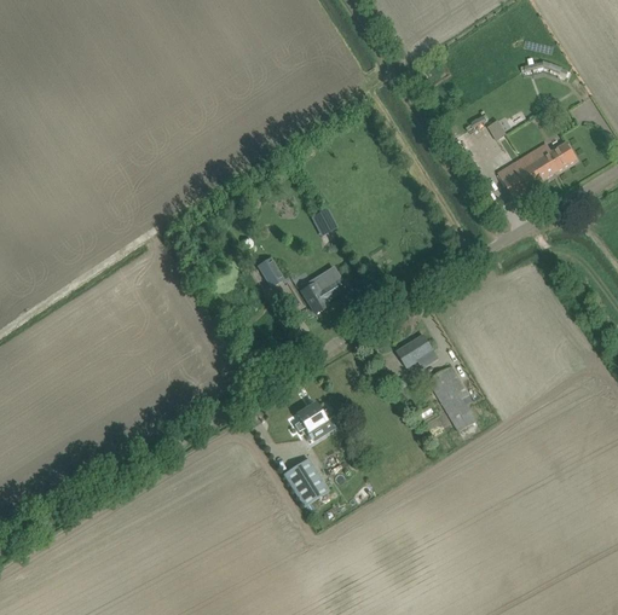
[(500,116),(491,121),(498,137),(508,132),(500,116)]
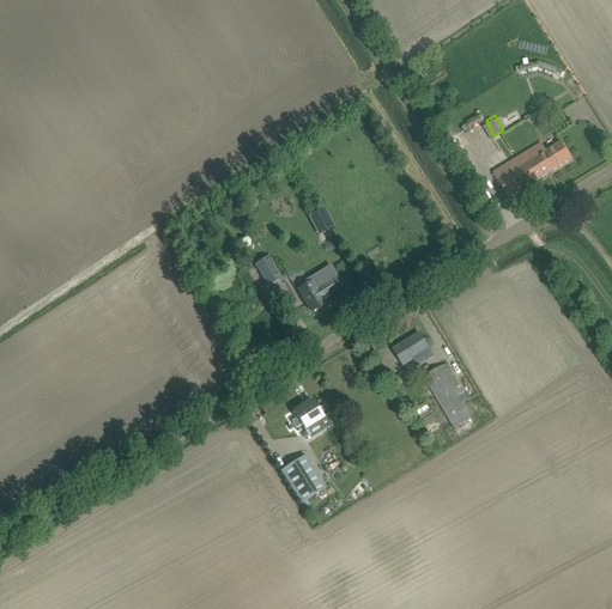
[(570,157),(564,146),(561,140),(546,148),(540,141),(494,170),(508,194),(570,157)]
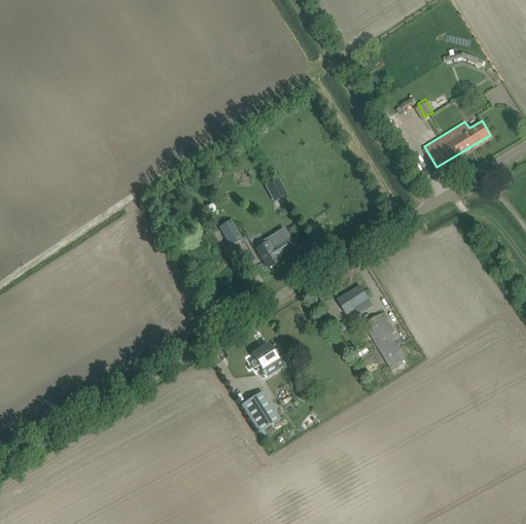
[(273,185),(279,196),(286,191),(281,181),(273,185)]
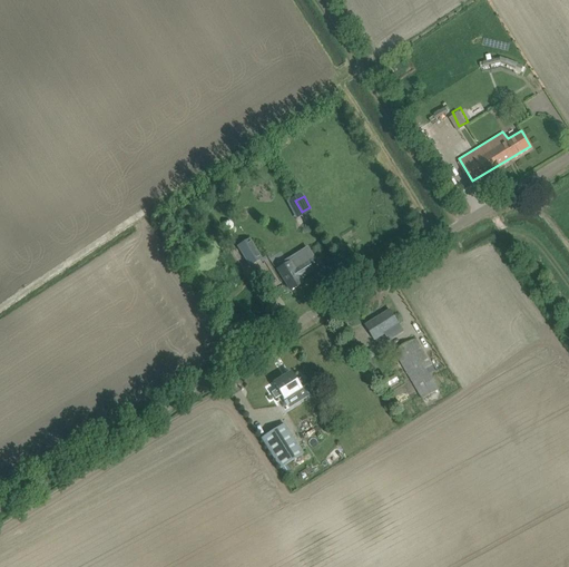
[(258,260),(246,240),(236,245),(248,265),(258,260)]
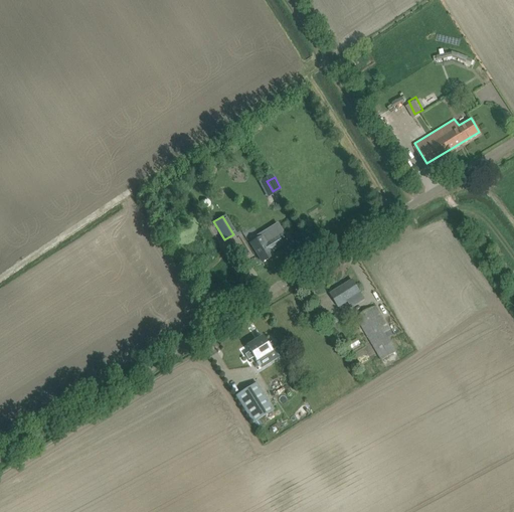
[(250,241),(262,260),(272,253),(270,250),(274,247),(273,246),(284,239),(280,232),(282,231),(276,222),(257,233),(259,236),(250,241)]
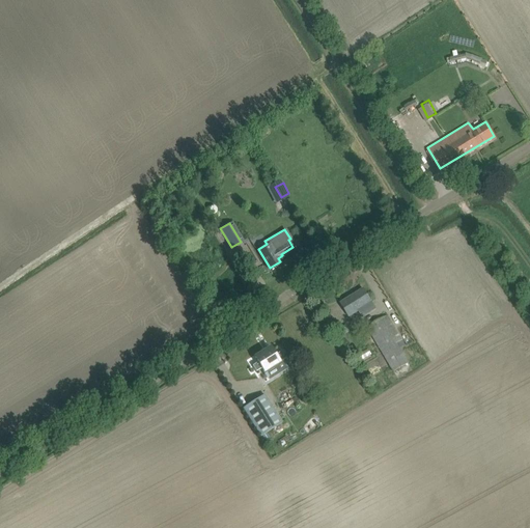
[(375,306),(368,296),(363,286),(340,301),(349,314),(358,308),(362,314),(375,306)]
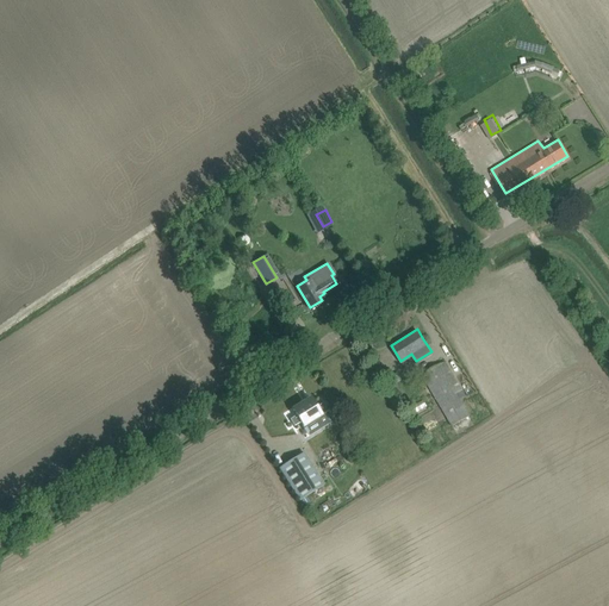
[(461,388),(452,374),(443,360),(421,373),(452,424),(468,414),(455,392),(461,388)]
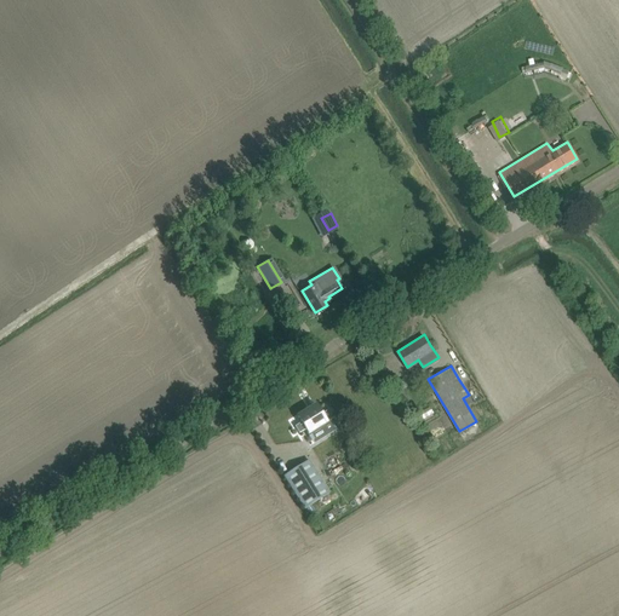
[(304,424),(308,430),(320,422),(328,436),(337,430),(327,414),(324,416),(315,403),(297,414),(304,424)]
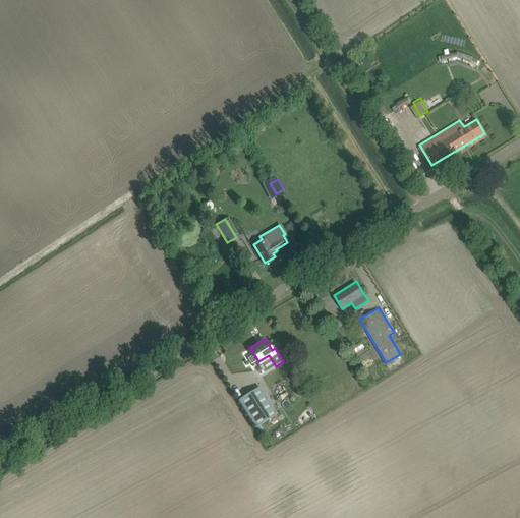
[(255,425),(276,412),(258,385),(238,398),(255,425)]
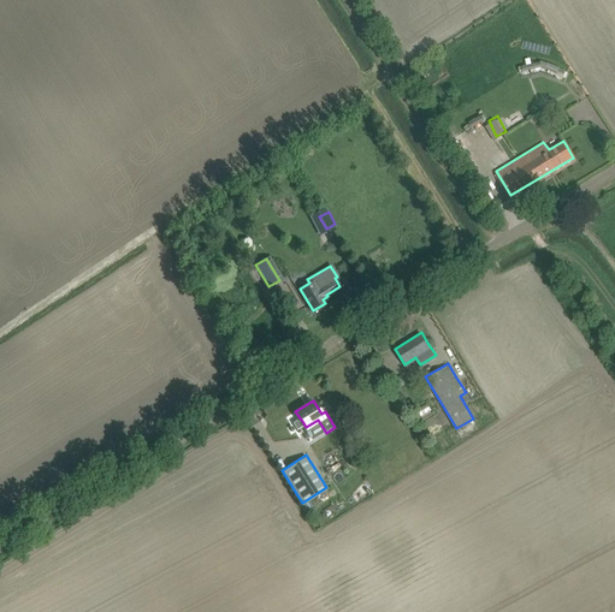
[(309,501),(308,498),(303,501),(305,504),(308,510),(313,506),(309,501)]
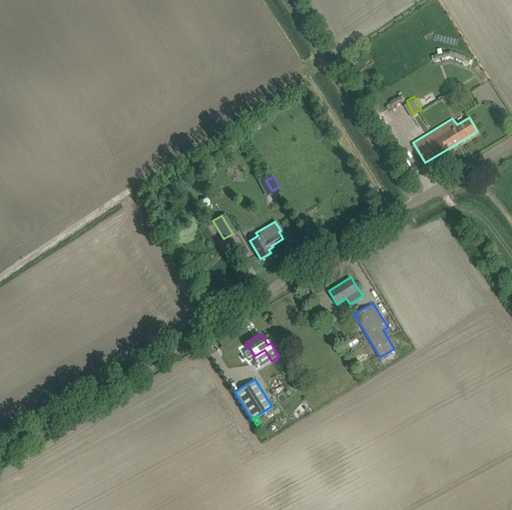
All buildings are outlined.
